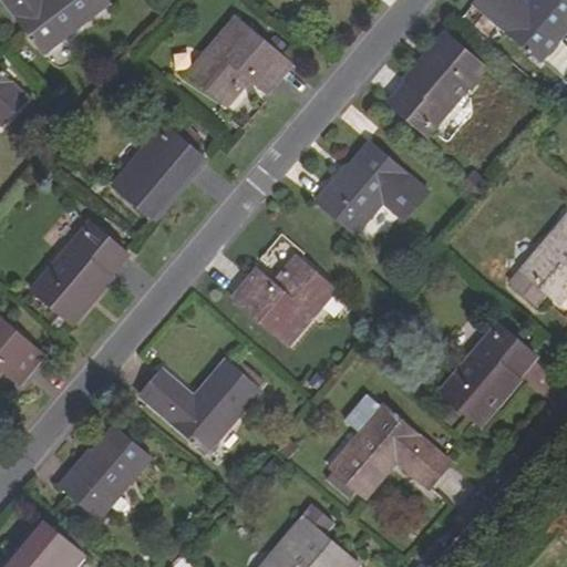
[(2,0),(43,53),(110,3),(106,0),(2,0)]
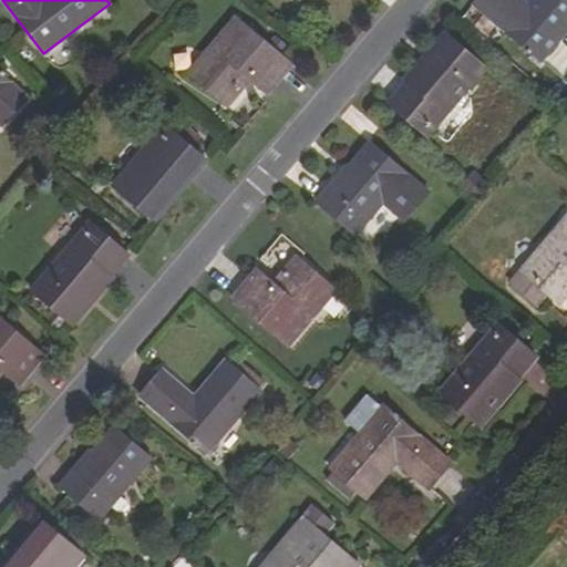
[(522,0),(478,0),(476,3),(542,61),(566,31),(566,0),(533,0),(528,6),(522,0)]
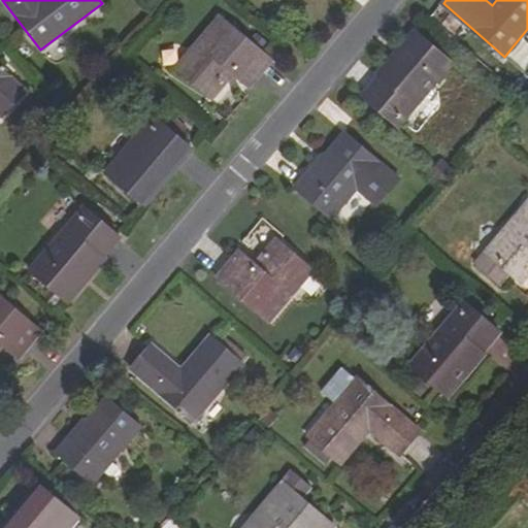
[(207,95),(218,83),(222,87),(234,73),(250,88),(272,60),(220,14),(175,68),(207,95)]
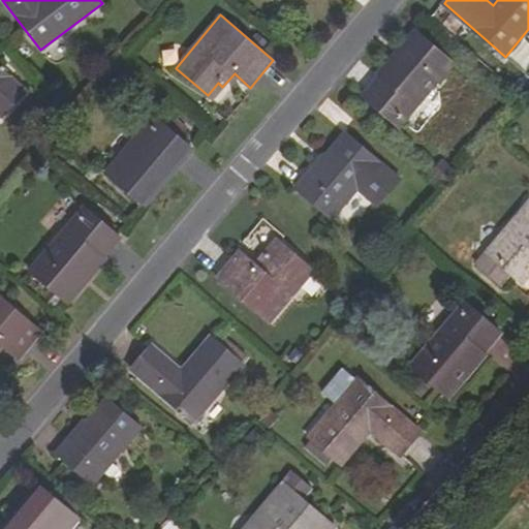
[(455,63),(418,32),(364,97),(400,128),(455,63)]
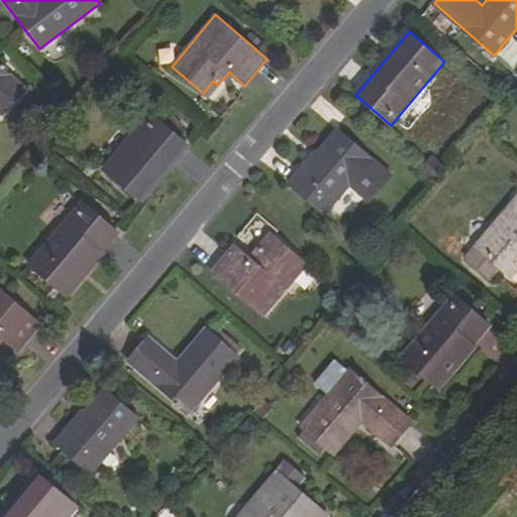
[(0,108),(3,112),(25,89),(0,63),(0,108)]
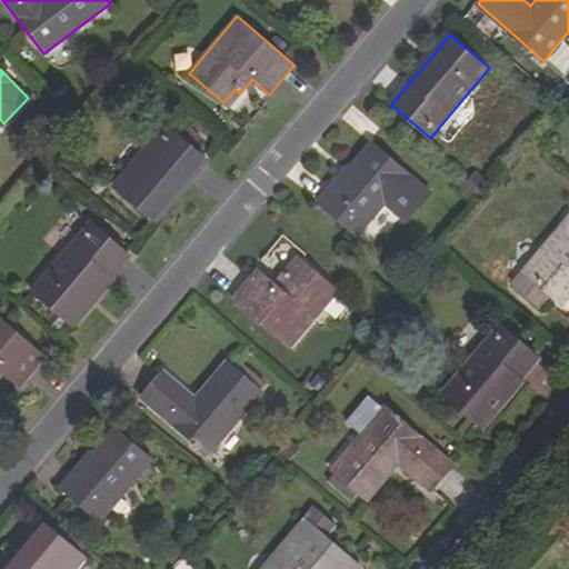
[(228,107),(239,93),(235,89),(223,102),(228,107)]
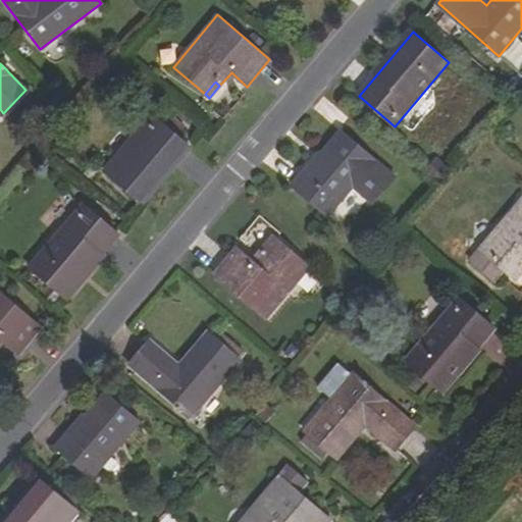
[(139,197),(169,160),(173,163),(190,144),(155,113),(106,169),(139,197)]
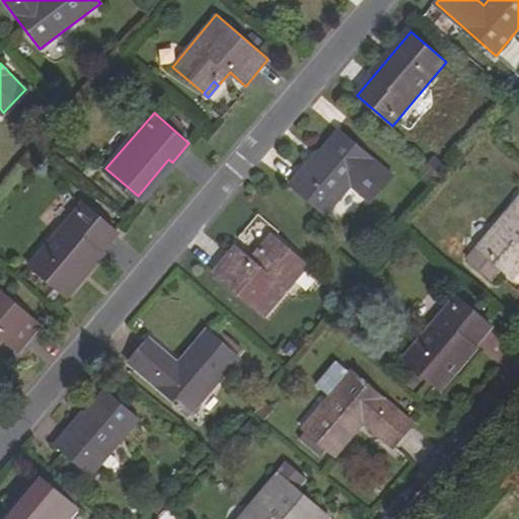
[(374,159),(341,130),(305,171),(302,171),(291,183),(327,215),(374,159)]
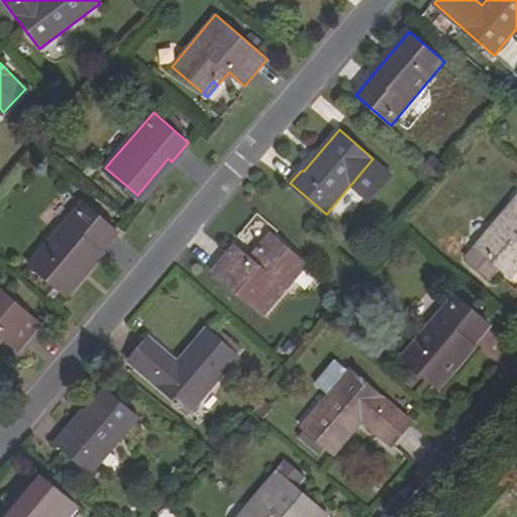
[(141,199),(172,162),(168,159),(137,195),(141,199)]
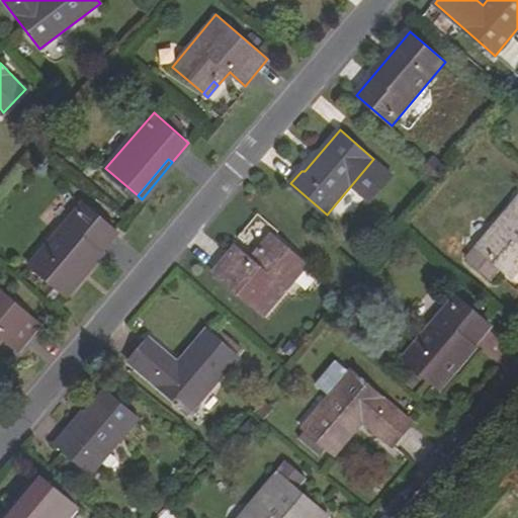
[(517,196),(475,247),(507,274),(515,263),(517,265),(517,196)]
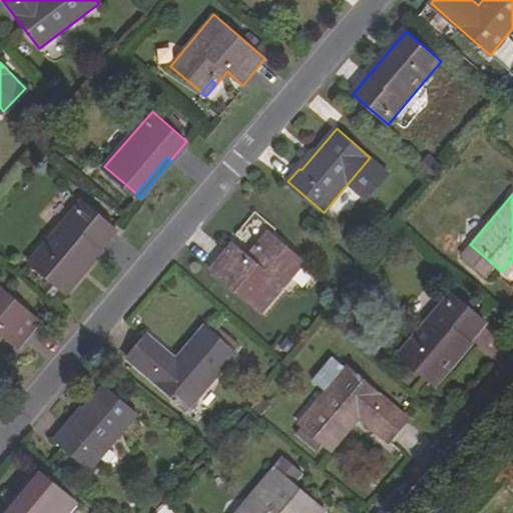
[(117,229),(81,199),(29,263),(64,292),(117,229)]
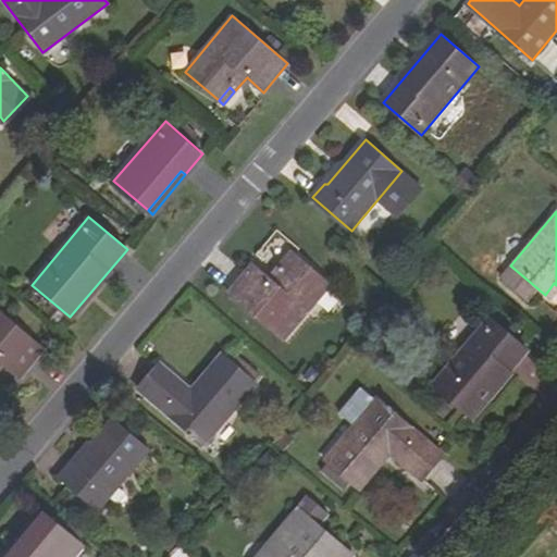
[(295,254),(284,265),(289,269),(299,257),(295,254)]
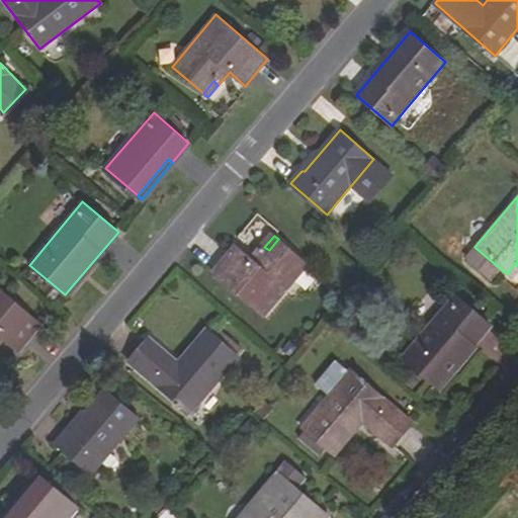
[(278,239),(269,250),(264,247),(254,259),(238,246),(214,273),(266,317),(310,265),(278,239)]
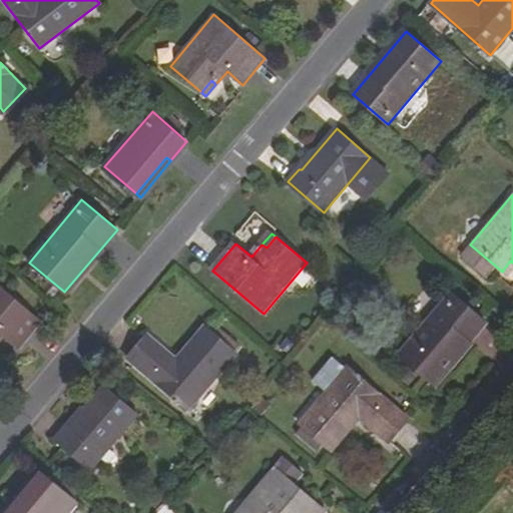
[(512,266),(512,263),(510,261),(502,272),(505,275),(512,266)]
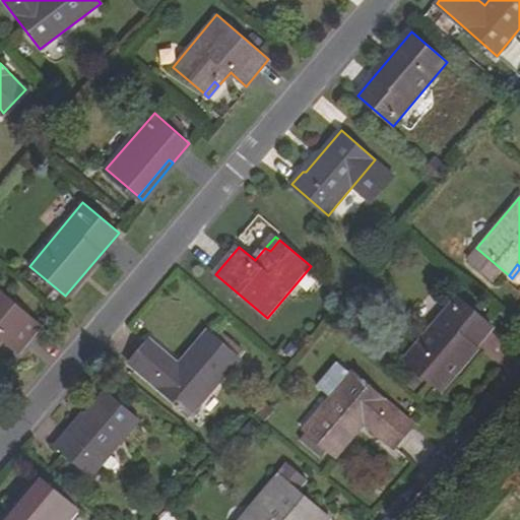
[(0,340),(4,336),(20,349),(43,323),(0,286),(0,340)]
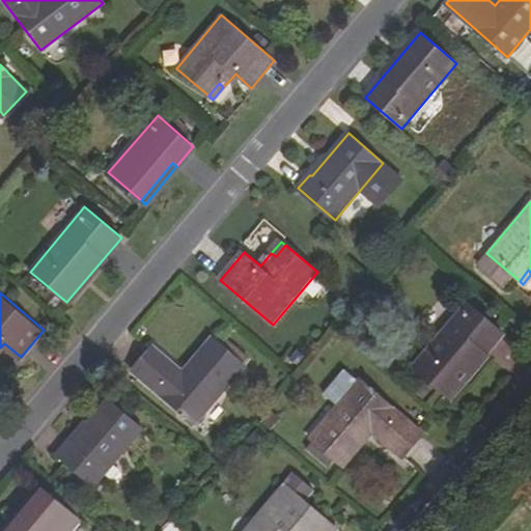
[(504,333),(468,303),(413,366),(450,397),(504,333)]
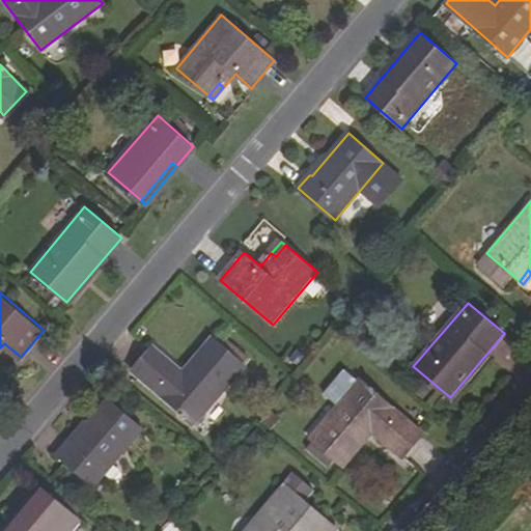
[(246,367),(213,338),(183,372),(154,347),(133,370),(195,424),(246,367)]
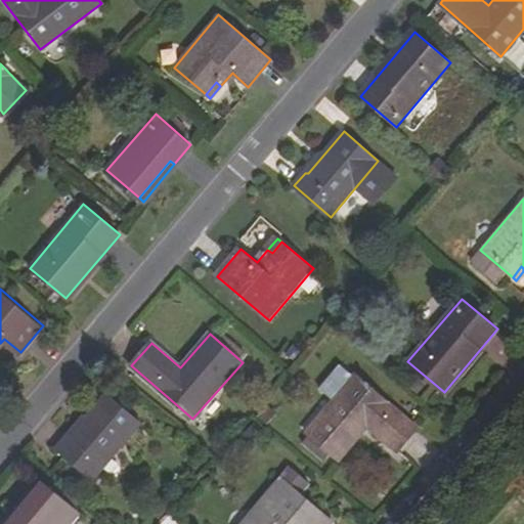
[(342,362),(324,383),(339,395),(308,431),(340,459),(369,425),(398,449),(419,426),(358,375),(356,375),(342,362)]
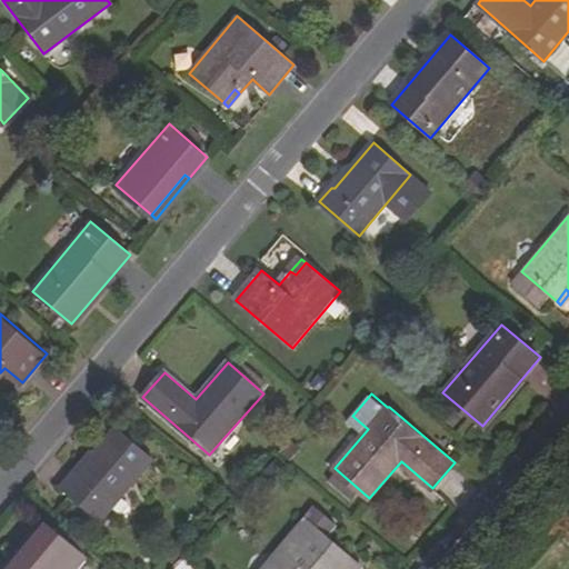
[(153,460),(117,429),(79,472),(76,472),(62,487),(102,521),(153,460)]
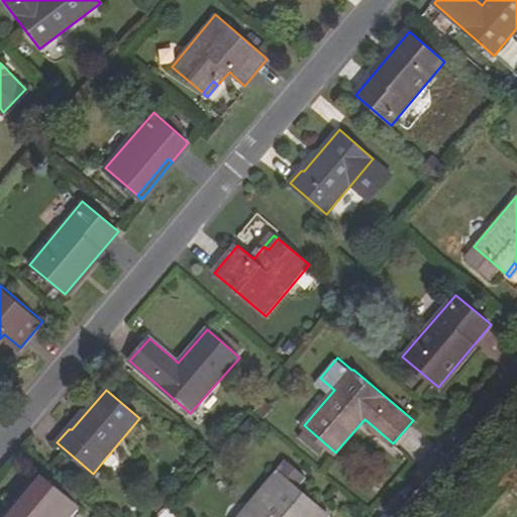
[(325,516),(329,513),(279,469),(236,516),(325,516)]
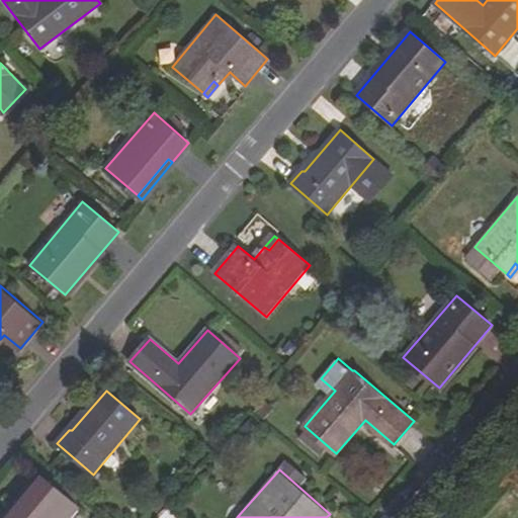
[(42,479),(11,515),(15,517),(47,482),(42,479)]
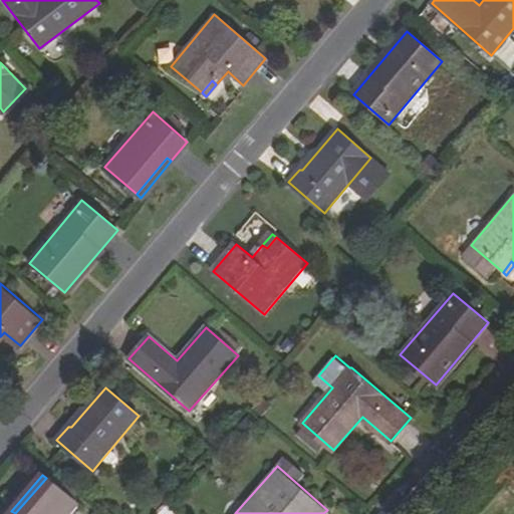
[(46,478),(15,513),(11,511),(7,513),(68,513),(77,504),(46,478)]
